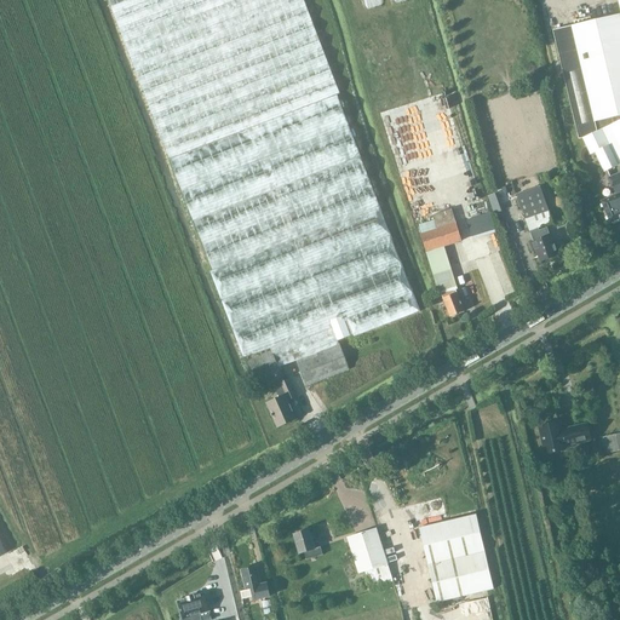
[(338,342),(354,334),(355,337),(420,311),(337,95),(340,93),(304,0),(109,0),(244,359),(247,357),(248,362),(273,351),(277,363),(296,356),(292,348),(334,331),(338,342)]
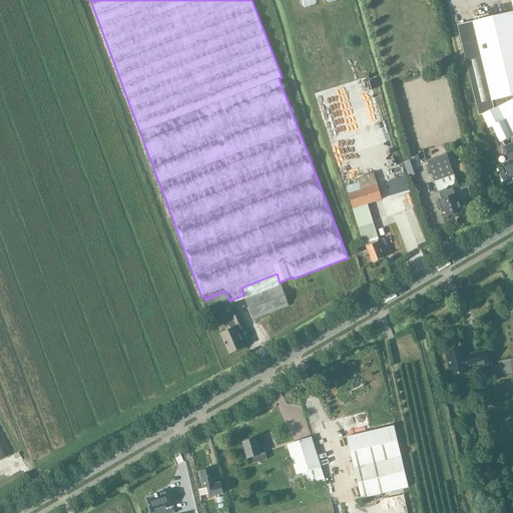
[(512,0),(511,0),(512,7),(512,13),(512,12),(458,25),(479,115),(482,114),(489,128),(493,126),(501,142),(512,135),(512,0)]
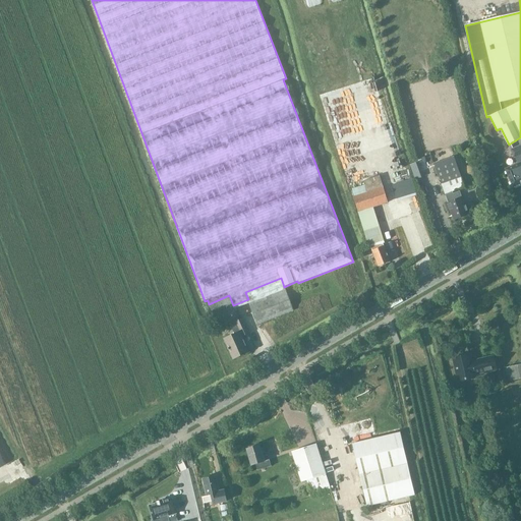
[(320,49),(320,59),(334,59),(334,48),(320,49)]
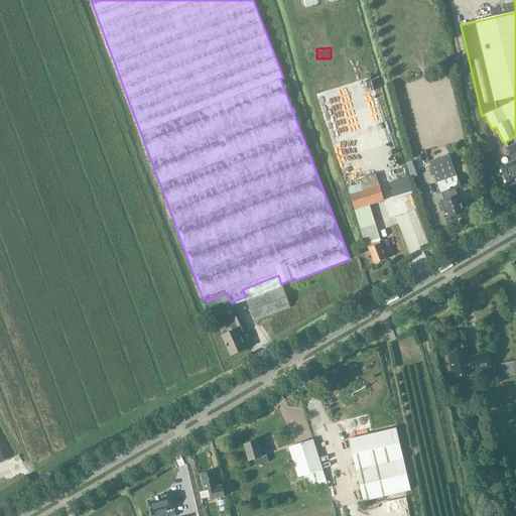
[(354,67),(364,66),(363,60),(361,60),(361,55),(353,56),(354,67)]
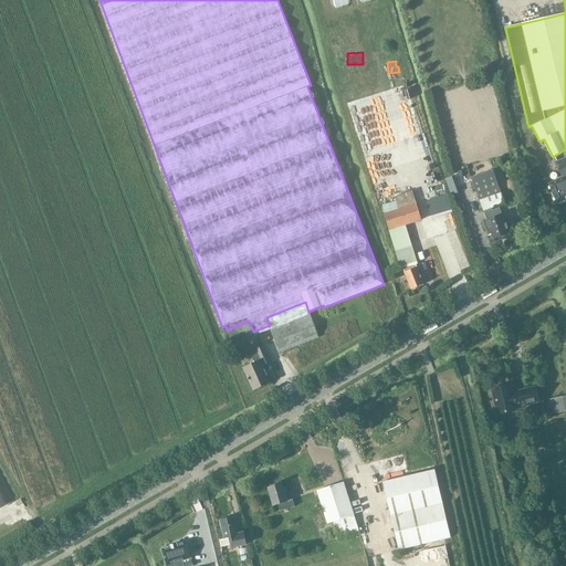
[(389,119),(363,127),(378,182),(394,178),(388,159),(396,157),(392,144),(396,143),(389,119)]
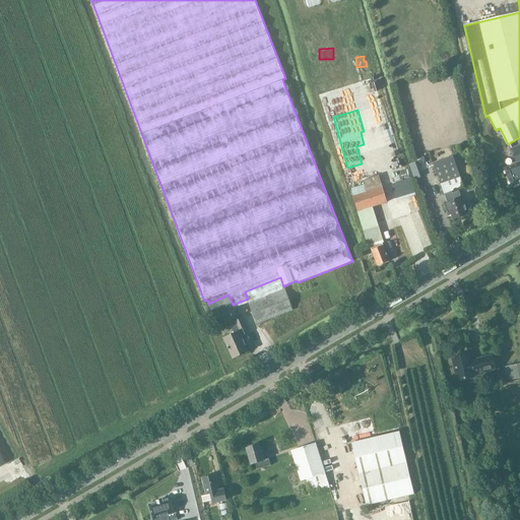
[(519,145),(510,149),(514,157),(517,164),(505,169),(512,186),(512,187),(519,183),(519,145)]
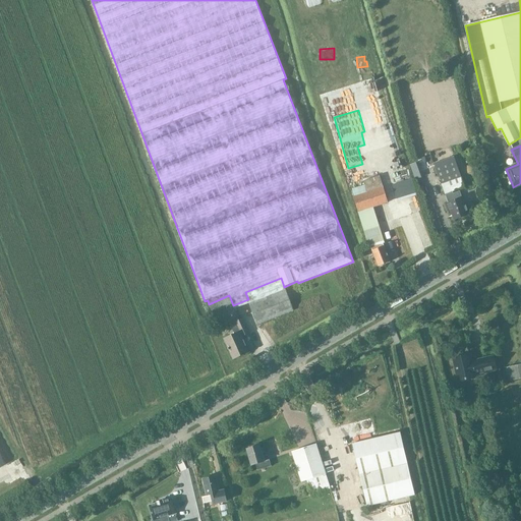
[(446,194),(447,193),(451,203),(445,205),(448,212),(451,211),(455,220),(473,214),(469,203),(464,204),(460,191),(454,193),(453,191),(465,187),(461,178),(454,159),(439,164),(443,172),(440,173),(444,184),(442,184),(446,194)]
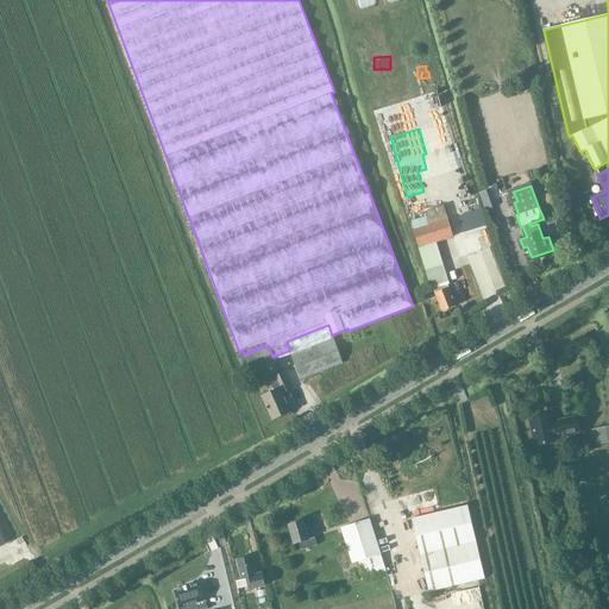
[(415,231),(414,231),(419,248),(435,243),(443,240),(453,237),(449,220),(445,207),(445,206),(425,212),(426,213),(427,217),(429,226),(415,231)]
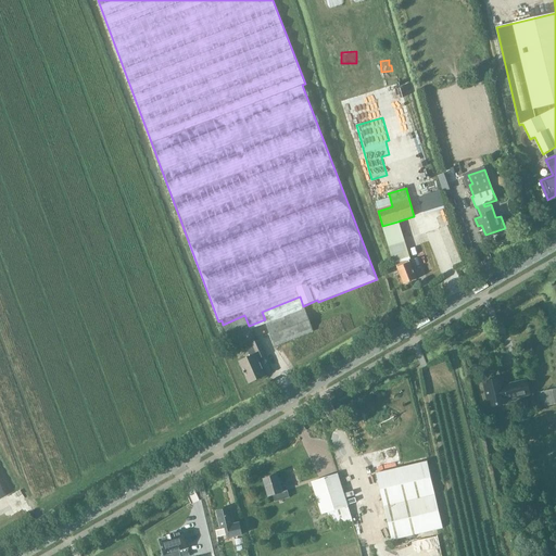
[(397,222),(382,226),(388,245),(392,260),(394,264),(395,263),(406,258),(405,254),(407,254),(403,241),(397,222)]
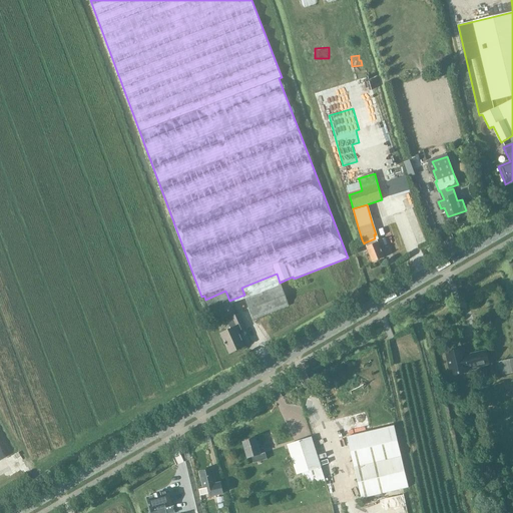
[(373,263),(385,258),(377,237),(375,238),(365,242),(373,263)]
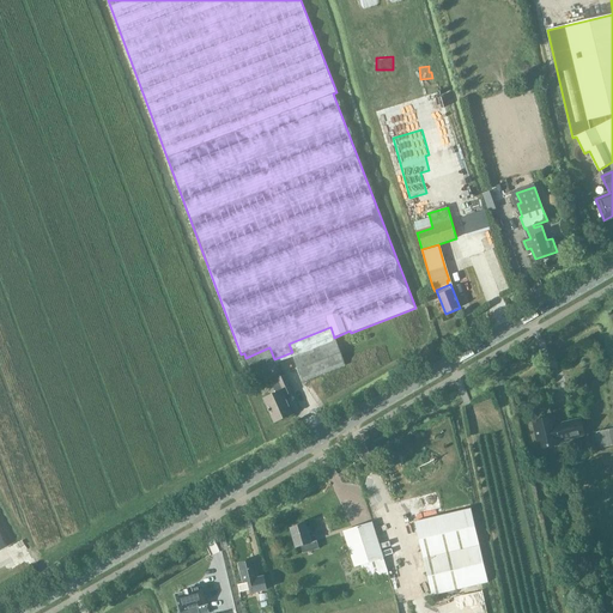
[(334,338),(331,327),(289,344),(292,352),(303,382),(345,365),(334,338)]
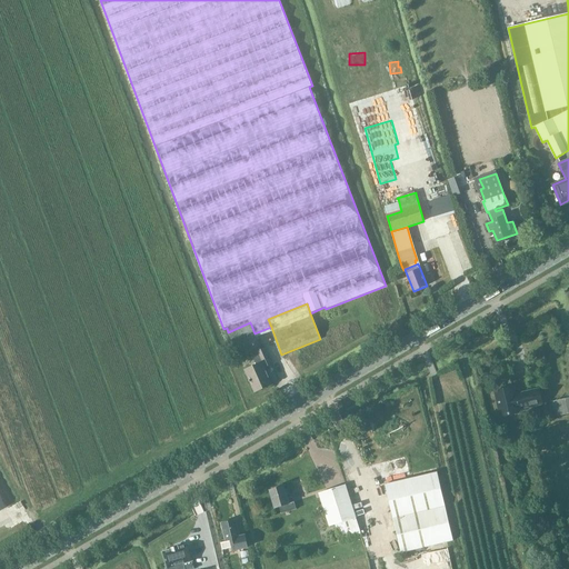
[(261,348),(255,333),(250,322),(228,332),(240,358),(261,348)]
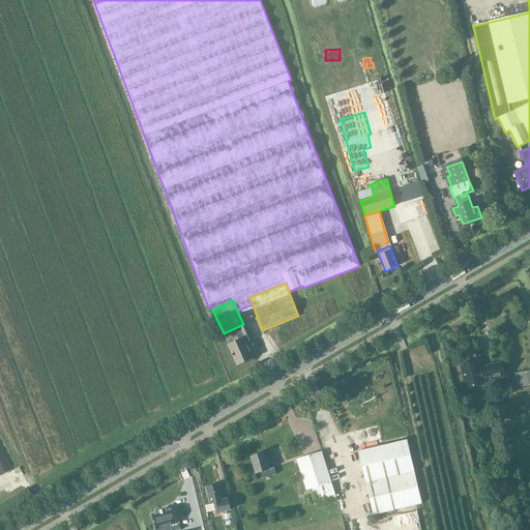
[(245,343),(253,340),(246,325),(235,330),(239,341),(229,345),(238,365),(253,358),(245,343)]
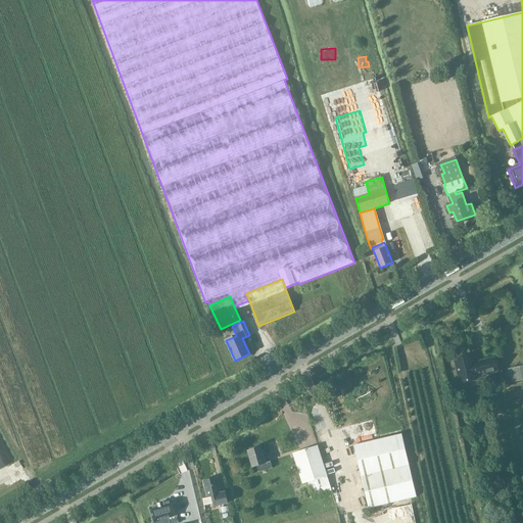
[(502,340),(493,343),(497,351),(506,348),(502,340)]
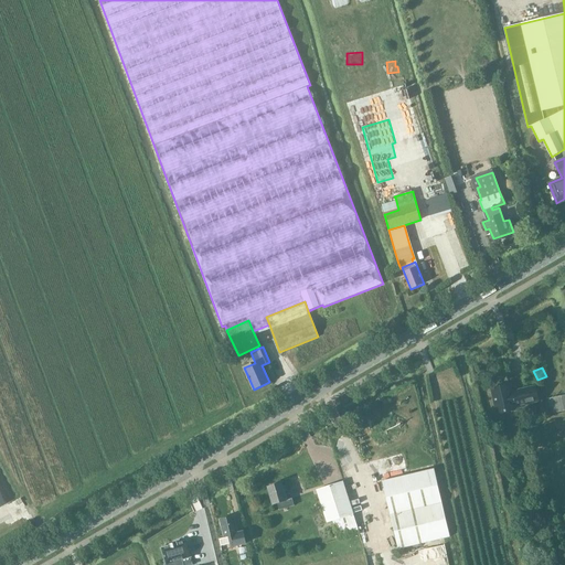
[(511,394),(509,385),(491,388),(497,415),(514,411),(514,407),(539,402),(535,386),(515,392),(515,393),(511,394)]
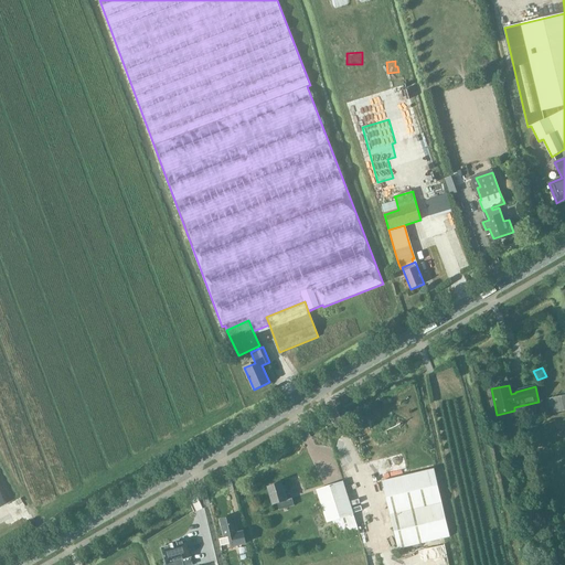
[(564,411),(564,395),(550,398),(553,414),(564,411)]
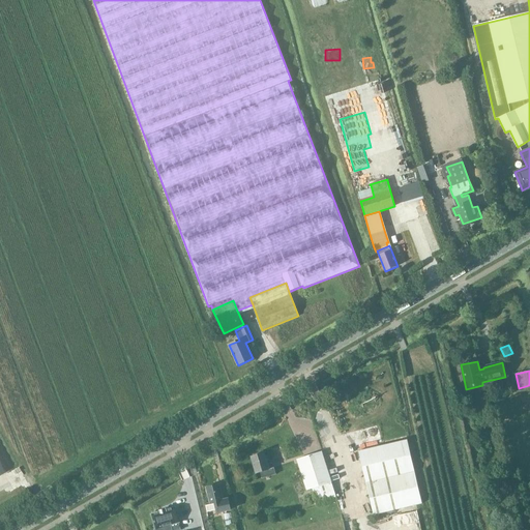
[(381,400),(394,398),(392,387),(380,389),(381,400)]
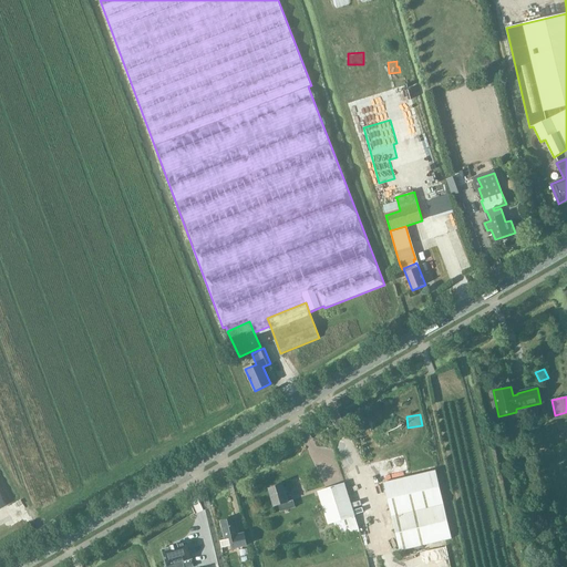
[(344,430),(321,440),(323,444),(315,447),(326,475),(343,467),(340,460),(354,454),(344,430)]
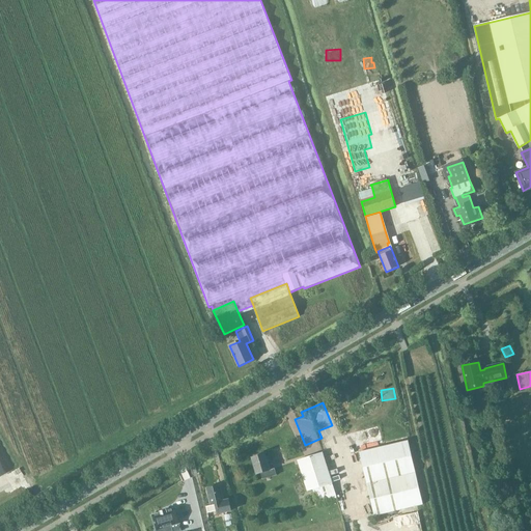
[(374,516),(422,506),(408,443),(360,453),(374,516)]
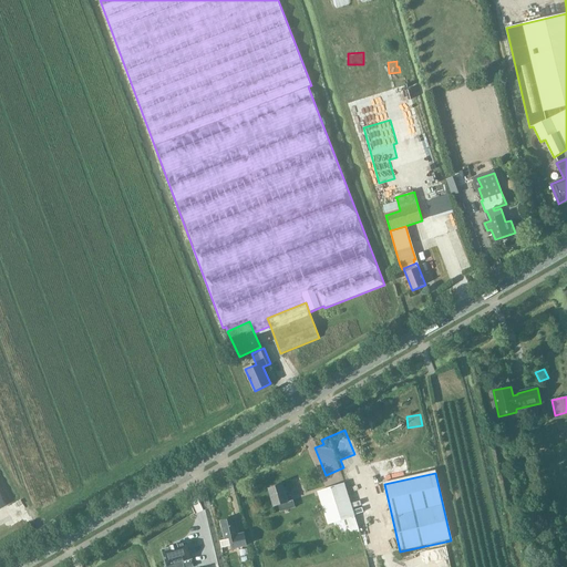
[(340,542),(361,536),(344,484),(319,493),(329,525),(334,524),(340,542)]
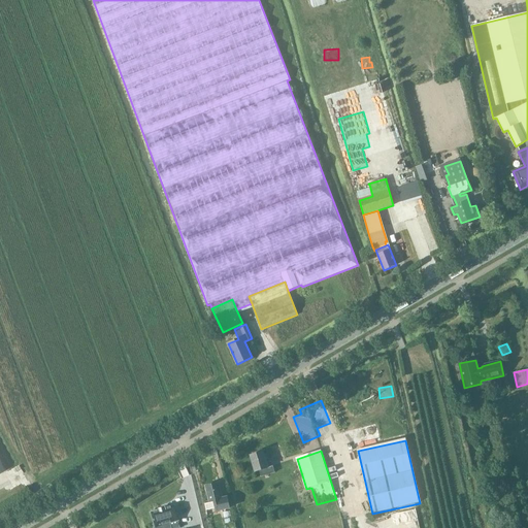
[(255,472),(256,472),(260,471),(261,477),(274,473),(272,466),(268,468),(263,452),(250,456),(255,472)]
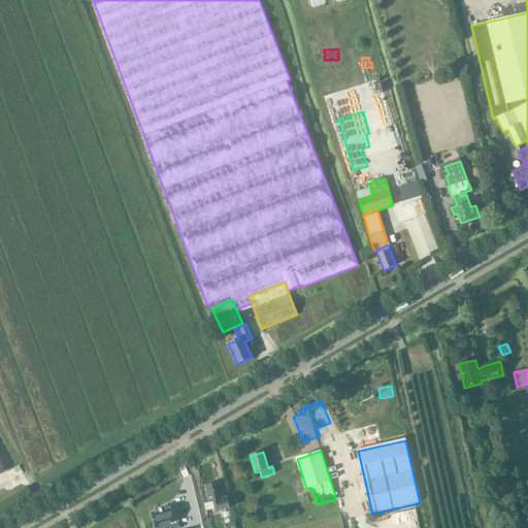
[(217,512),(229,508),(227,499),(222,500),(219,484),(205,487),(209,504),(215,502),(217,512)]
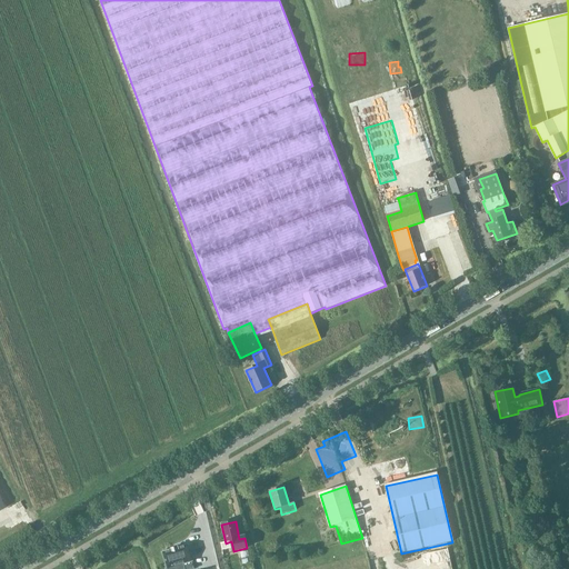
[(162,552),(163,553),(168,568),(167,568),(193,568),(191,561),(192,561),(188,546),(188,545),(187,546),(178,548),(178,547),(177,547),(177,548),(173,549),(172,548),(171,549),(172,550),(163,552),(162,552)]
